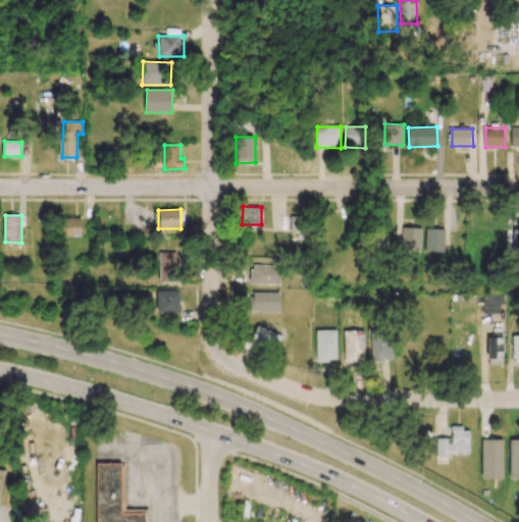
[(83,237),(83,217),(61,218),(61,238),(83,237)]
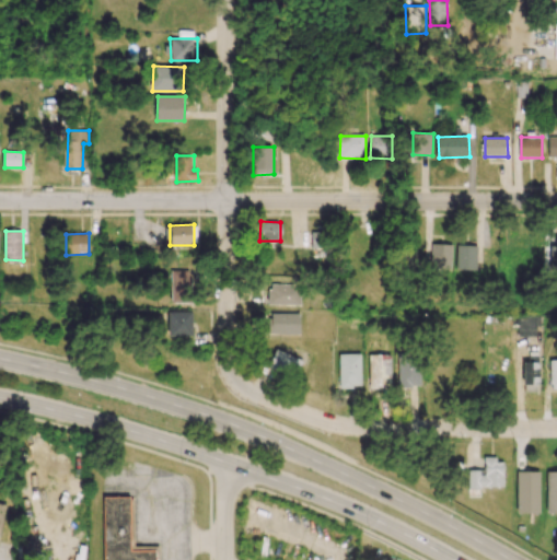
[(453,269),(454,244),(433,244),(432,269),(453,269)]
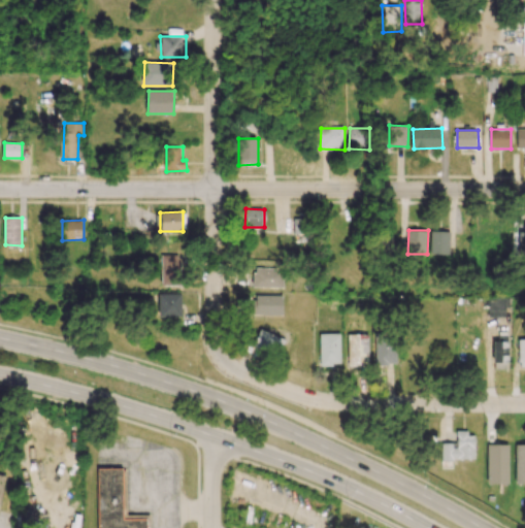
[(431,254),(451,254),(452,231),(432,231),(431,254)]
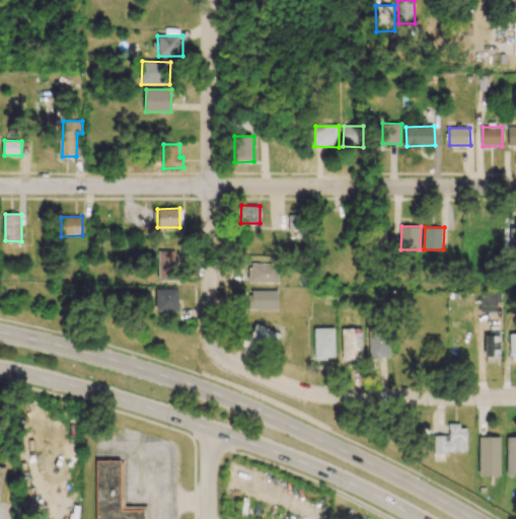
[(515,228),(507,228),(507,251),(515,250),(515,228)]
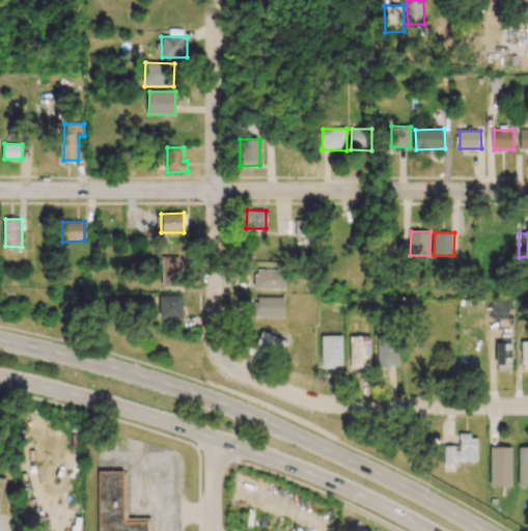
[(165,286),(183,286),(183,256),(164,256),(165,286)]
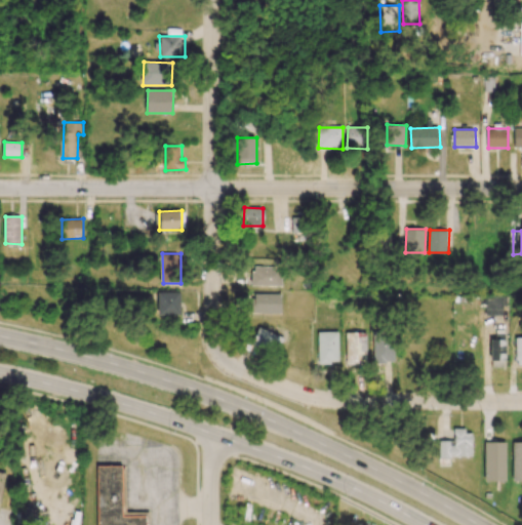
[(283,286),(284,268),(255,267),(254,285),(283,286)]
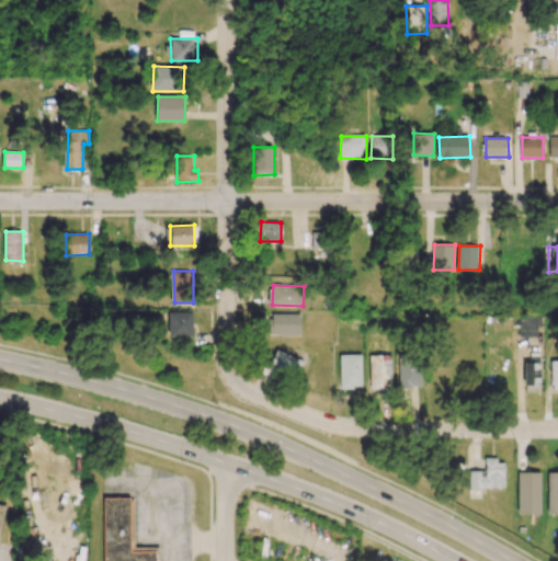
[(195,311),(170,312),(171,336),(195,336),(195,311)]
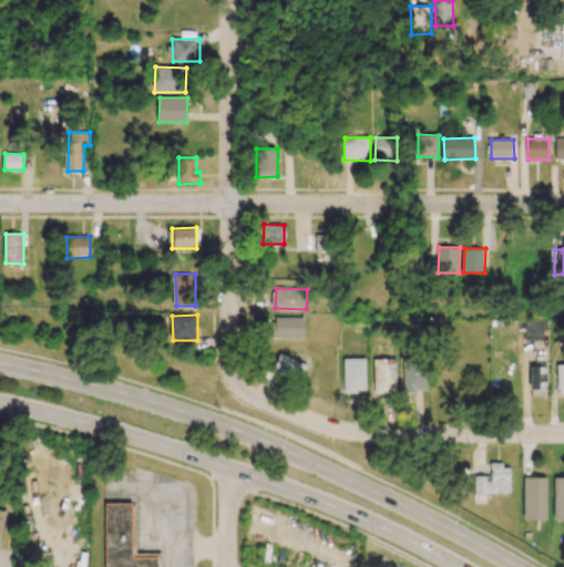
[(306,338),(306,318),(273,317),(273,338),(306,338)]
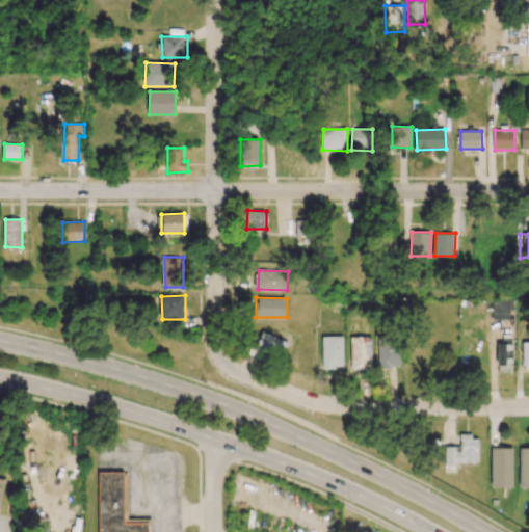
[(511,319),(511,301),(494,301),(495,320),(511,319)]
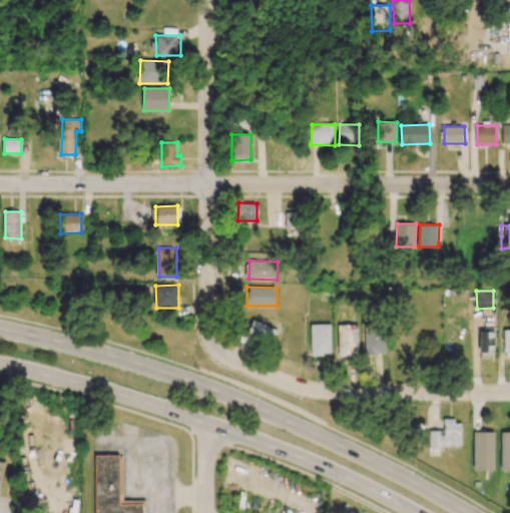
[(246,337),(272,347),(279,330),(253,320),(246,337)]
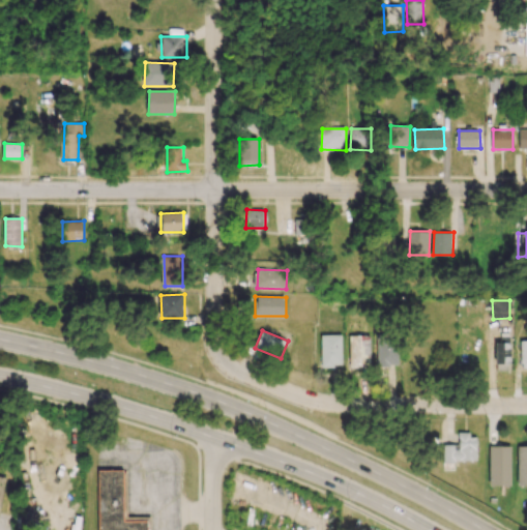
[(343,334),(322,335),(323,366),(343,366),(343,334)]
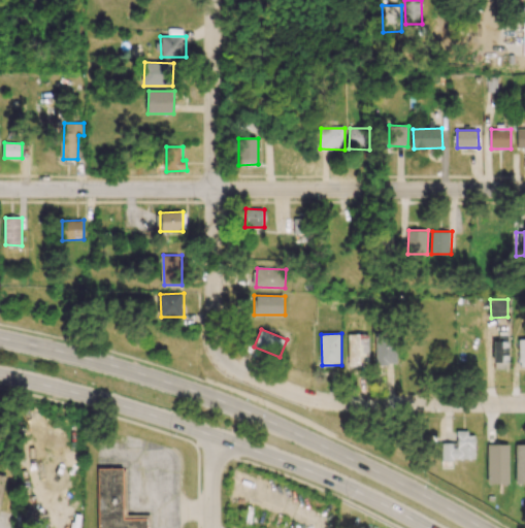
[(350,365),(370,365),(370,334),(350,334),(350,365)]
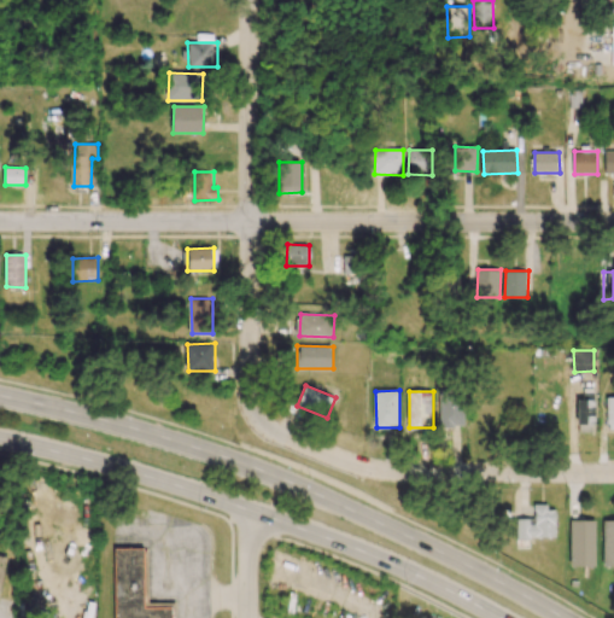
[(455,425),(466,425),(465,395),(440,396),(442,430),(455,430),(455,425)]
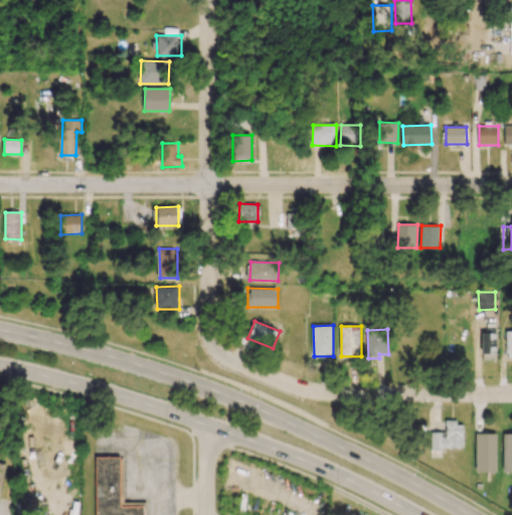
[(497,333),(483,333),(483,353),(497,353),(497,333)]
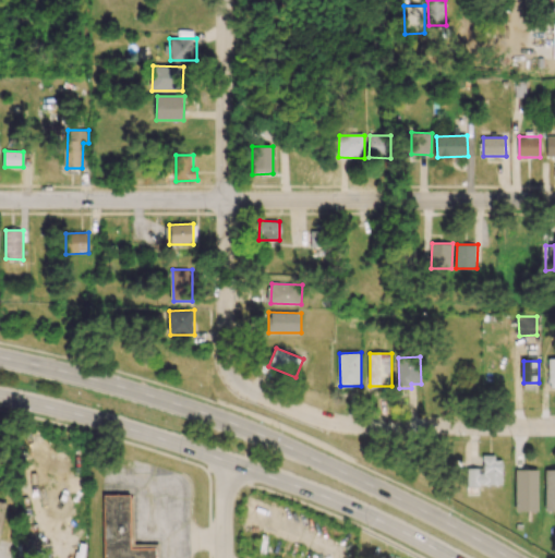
[(503,457),(484,458),(484,469),(469,469),(469,486),(504,485),(503,457)]
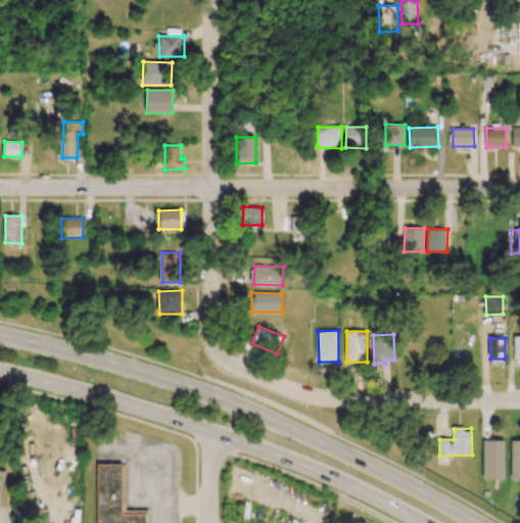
[(505,440),(484,440),(484,480),(506,479),(505,440)]
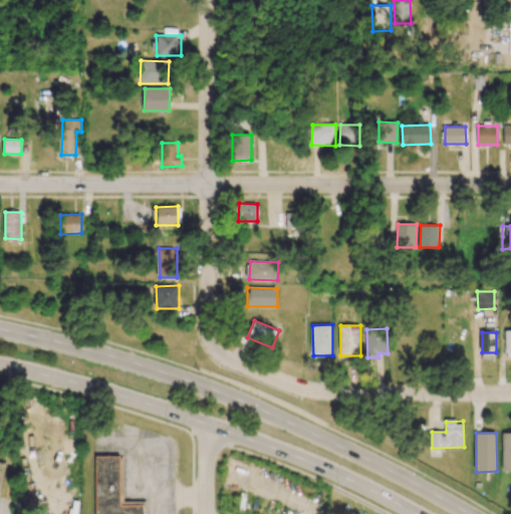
[(124,457),(96,457),(96,513),(148,513),(148,501),(124,501),(124,457)]
